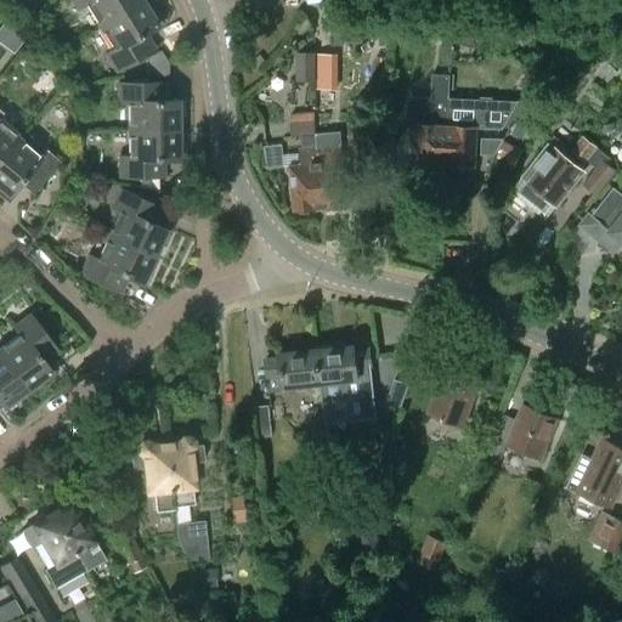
[(85,5),(100,27),(141,0),(71,0),(78,10),(85,5)]
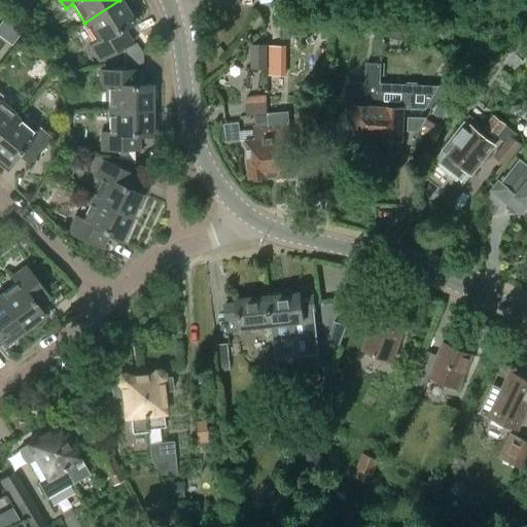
[(119,0),(84,23),(96,41),(90,45),(99,61),(124,45),(116,32),(133,22),(119,0)]
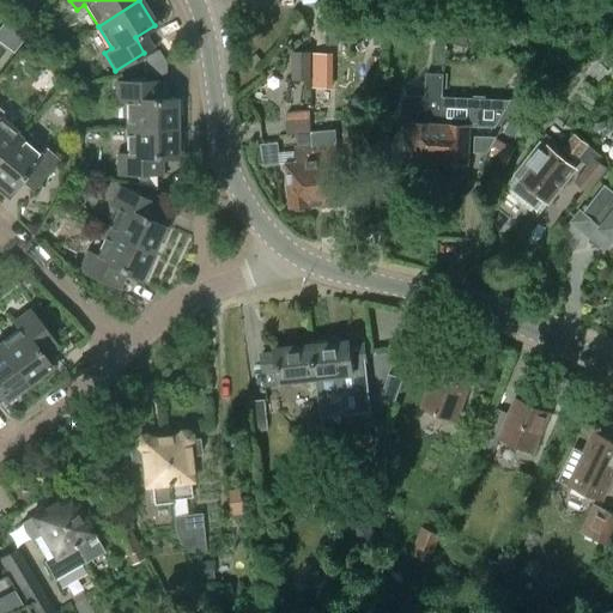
[(327,19),(327,37),(327,42),(338,42),(339,19),(329,19),(327,19)]
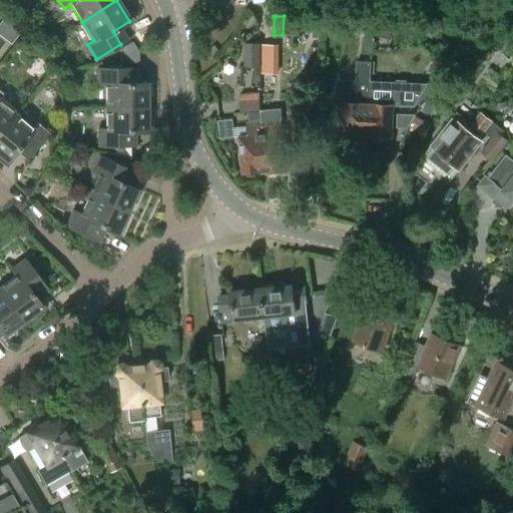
[(378,23),(375,36),(393,41),(397,28),(378,23)]
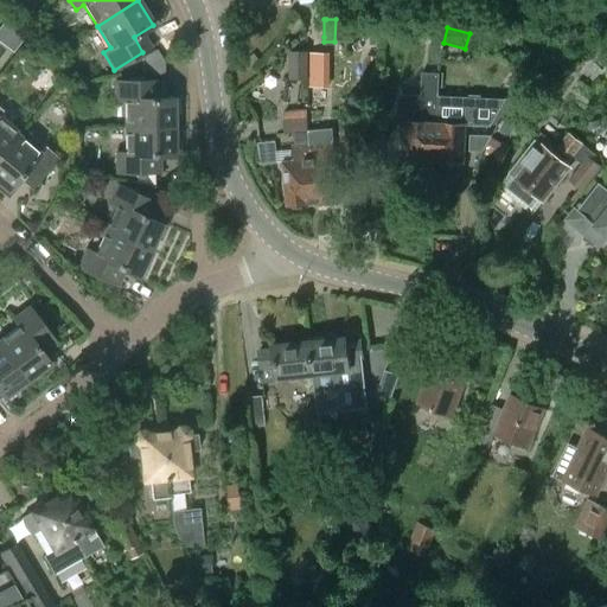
[(432,32),(429,64),(441,64),(442,32),(432,32)]
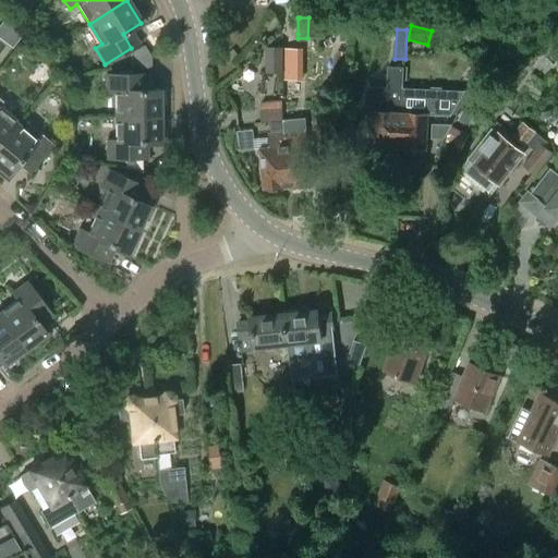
[(135,61),(137,60),(149,57),(144,47),(133,53),(135,61)]
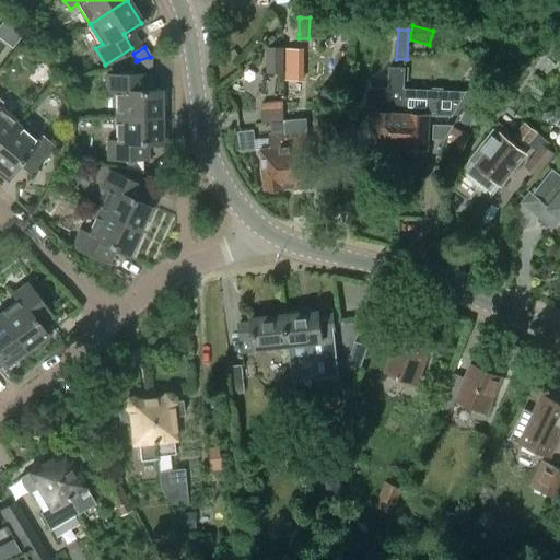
[(284,72),(299,73),(300,47),(286,47),(286,49),(284,72)]
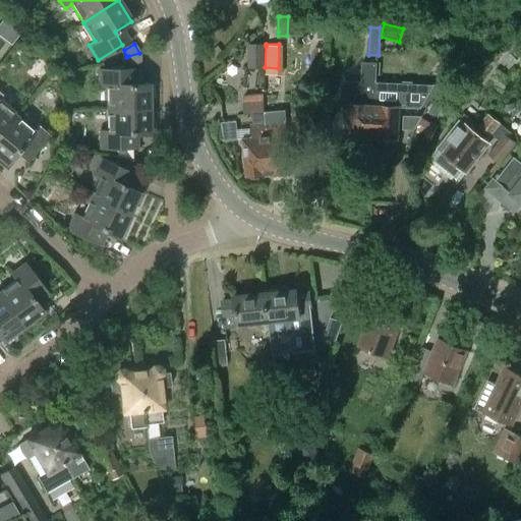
[(265,67),(266,46),(251,45),(250,70),(265,70),(265,67)]
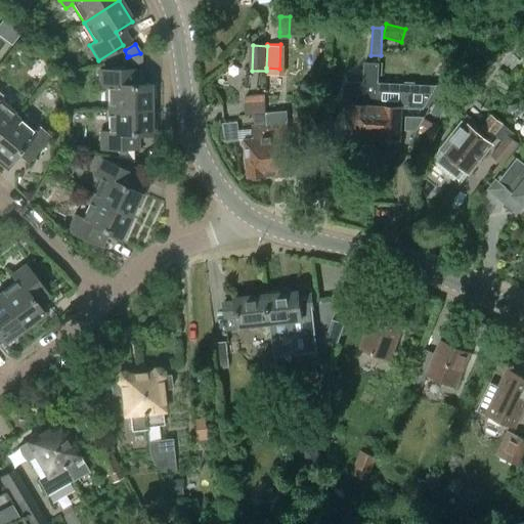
[(140,63),(140,53),(129,56),(131,63),(140,63)]
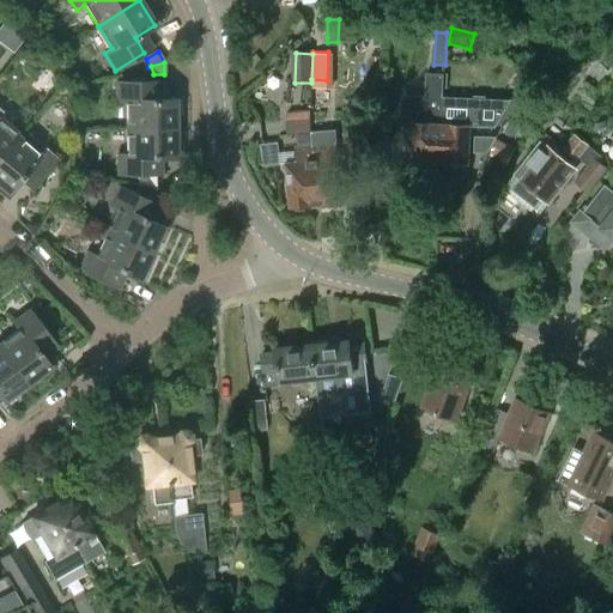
[(425,163),(438,163),(441,98),(442,74),(431,73),(425,73),(424,99),(402,98),(401,122),(410,123),(408,162),(412,162),(414,165),(423,165),(425,163)]
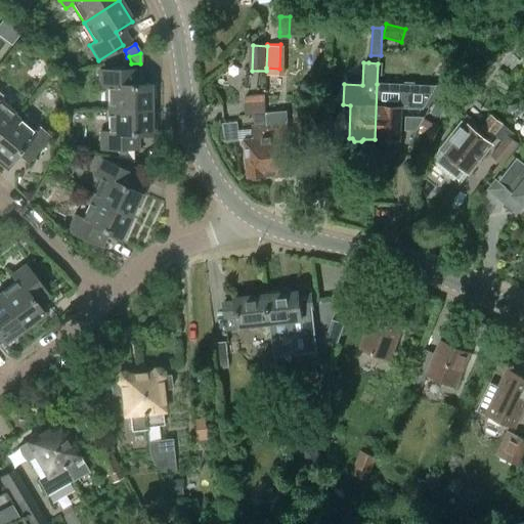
[(140,70),(129,70),(99,71),(99,88),(107,88),(107,110),(149,110),(149,84),(140,84),(140,70)]
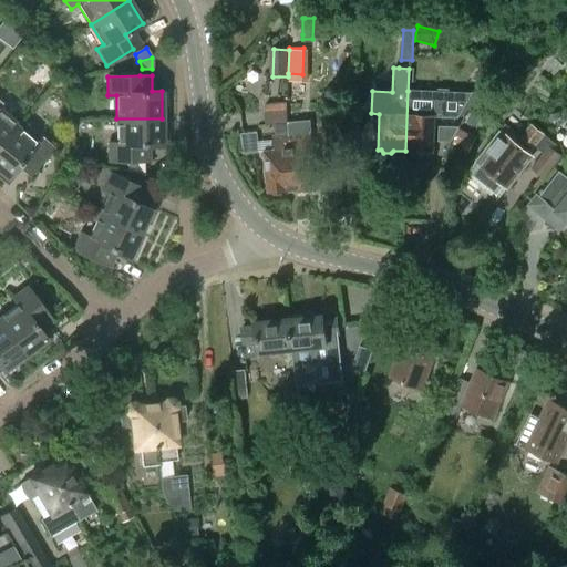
[(437,92),(408,91),(405,151),(416,152),(419,154),(426,154),(430,152),(433,152),(434,121),(459,122),(467,105),(470,94),(449,93),(449,90),(437,90),(437,92)]
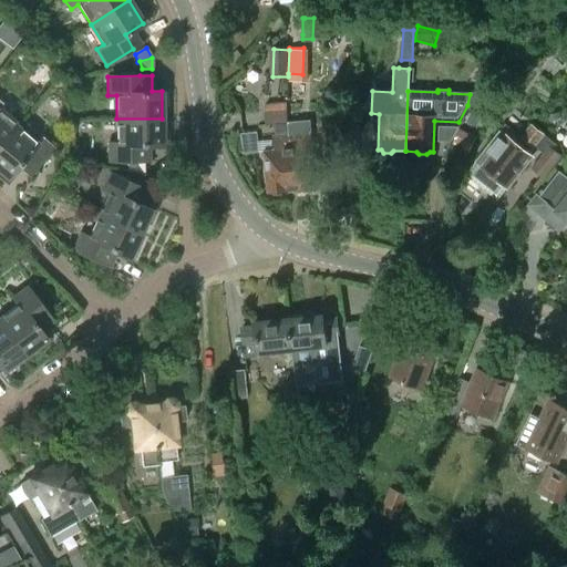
[(286,101),(264,102),(265,121),(287,120),(286,101)]
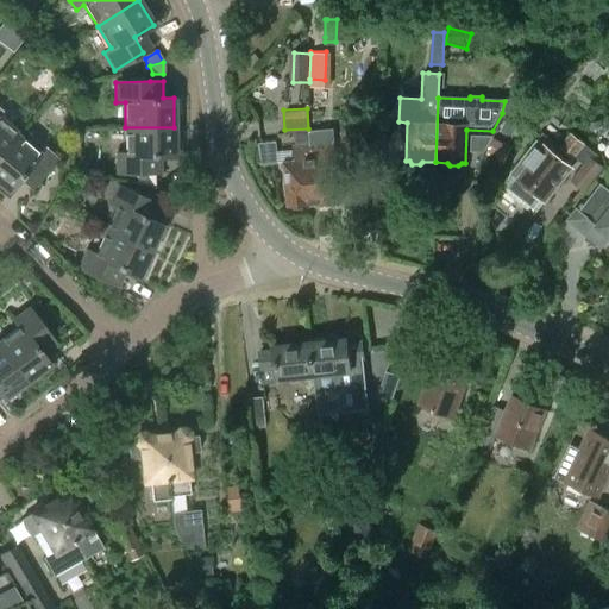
[(0,156),(18,136),(0,120),(0,113),(2,112),(0,110),(0,156)]
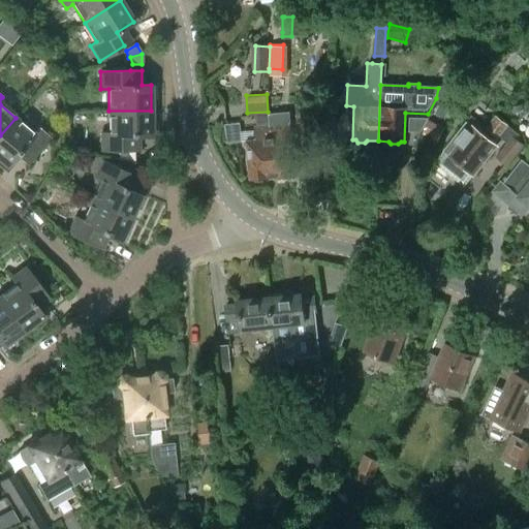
[(151,111),(109,111),(110,133),(101,133),(101,151),(131,151),(131,135),(151,135),(151,111)]
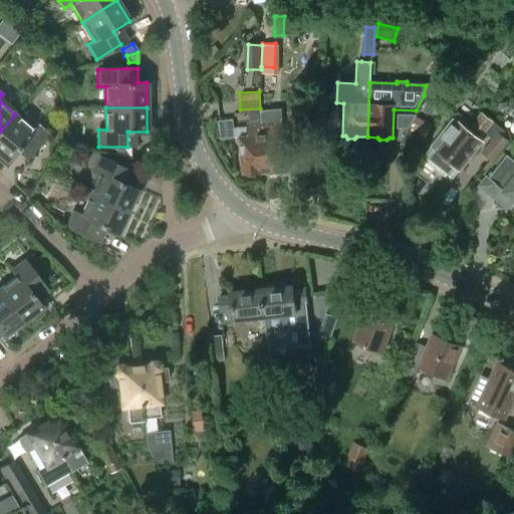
[(282,111),(260,113),(265,173),(273,172),(276,175),(282,174),(285,171),(287,170),(282,111)]
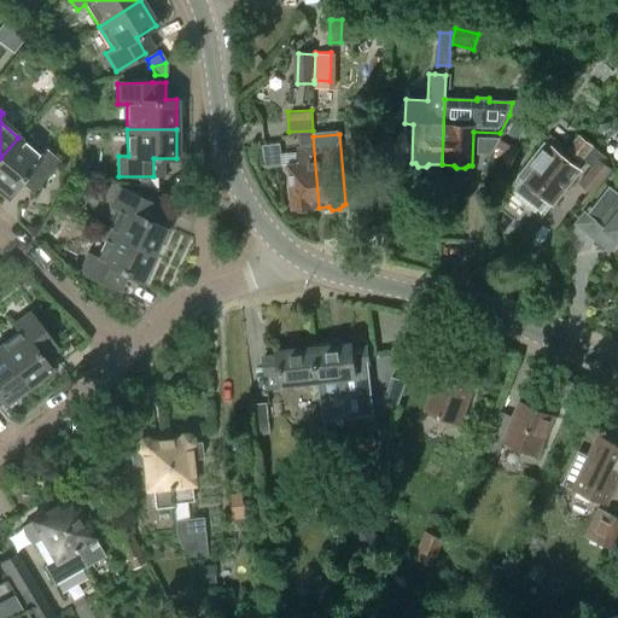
[(319,208),(313,136),(298,138),(299,149),(297,153),(298,163),(287,164),(292,210),(296,209),(299,213),(307,211),(310,208),(319,208)]
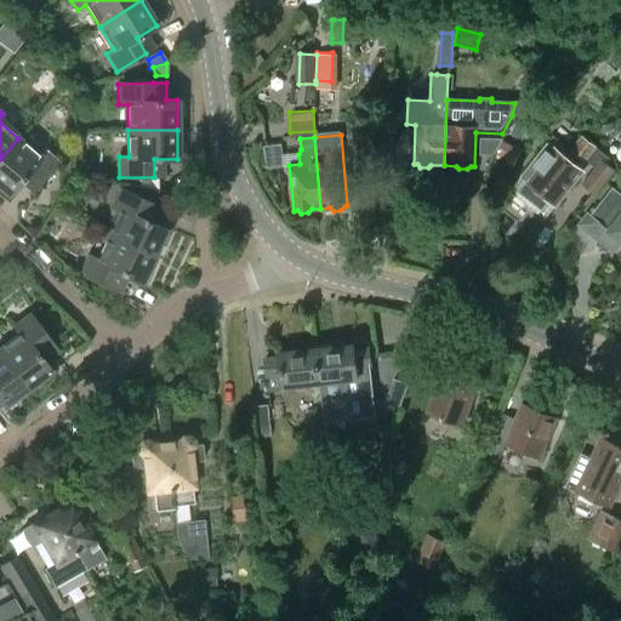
[(602,161),(605,155),(582,137),(567,158),(548,143),(520,177),(522,177),(511,192),(545,220),(557,205),(584,172),(579,167),(585,160),(594,169),(582,184),(596,194),(614,171),(602,161)]
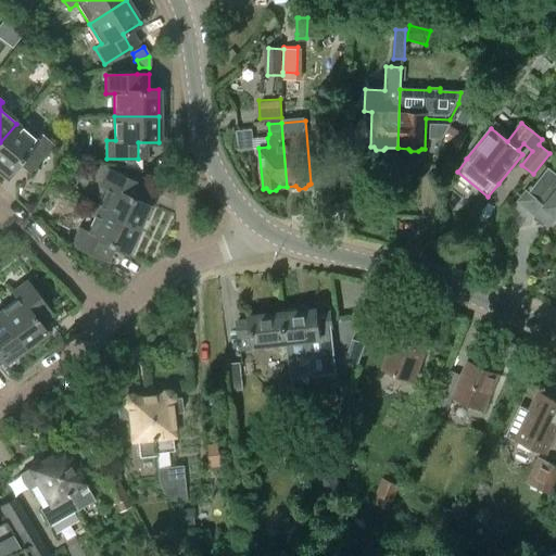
[(16,124),(0,142),(0,168),(8,175),(17,164),(29,174),(53,146),(40,135),(35,141),(16,124)]
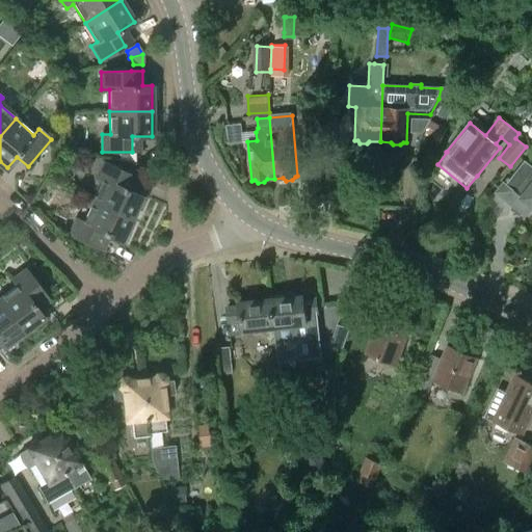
[(433,120),(413,118),(411,135),(424,135),(424,134),(432,122),(433,120)]
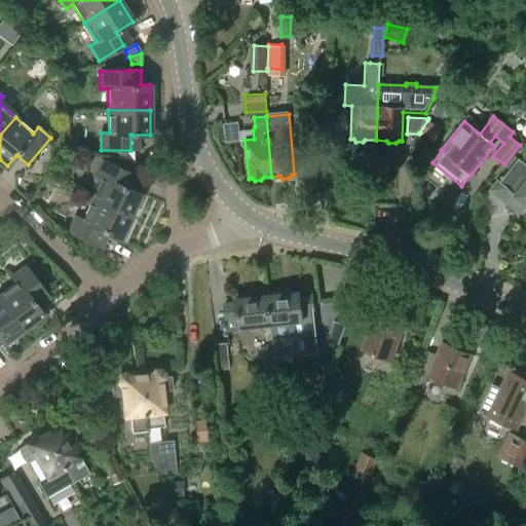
[(427,120),(419,133),(434,141),(437,135),(441,128),(427,120)]
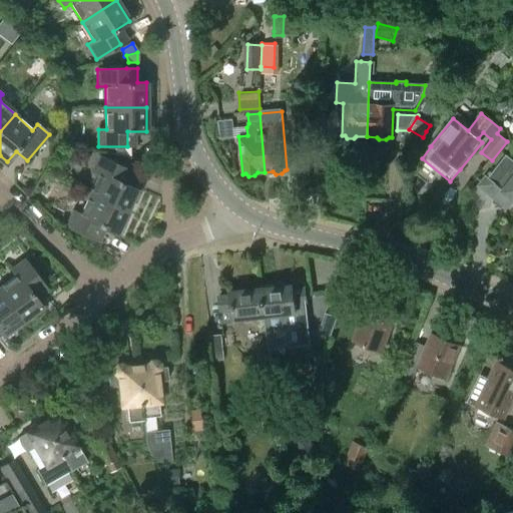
[(219,127),(221,141),(236,140),(234,126),(219,127)]
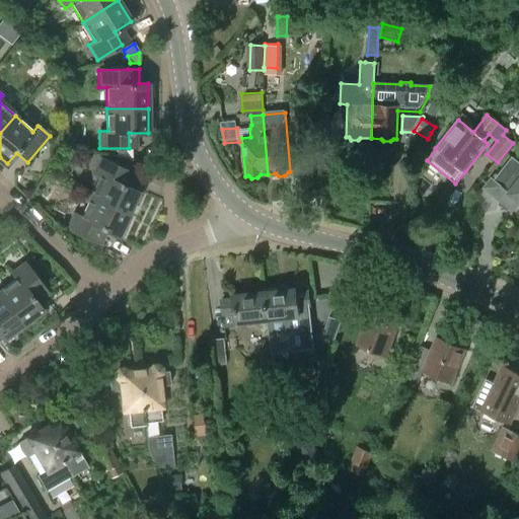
[(490,187),(498,192),(495,195),(506,204),(513,196),(518,200),(518,162),(513,157),(490,187)]
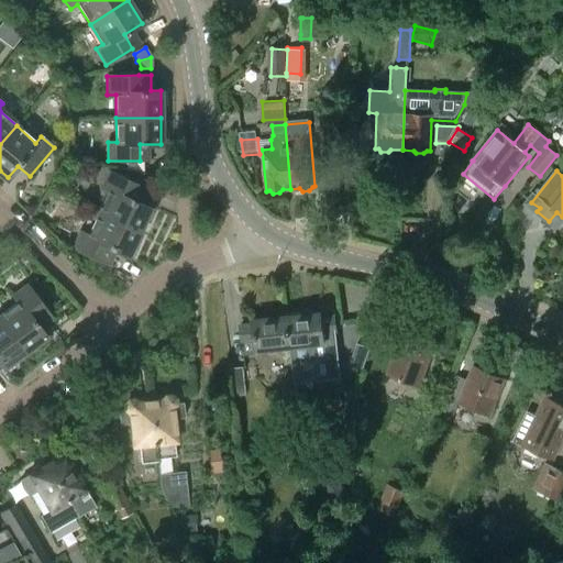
[(108,192),(98,213),(139,232),(150,208),(131,199),(138,185),(109,172),(100,188),(108,192)]
